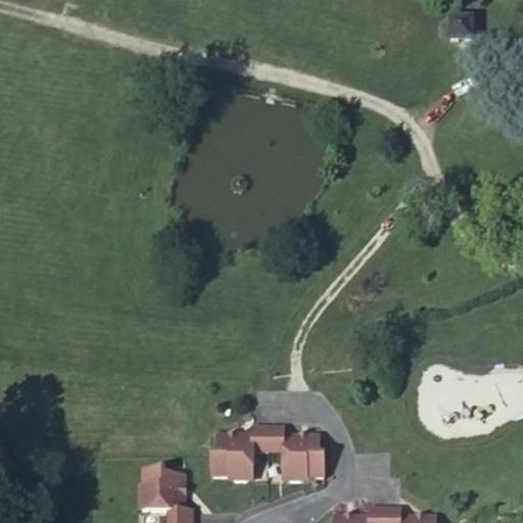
[(439,38),(462,38),(463,16),(440,15),(439,38)]
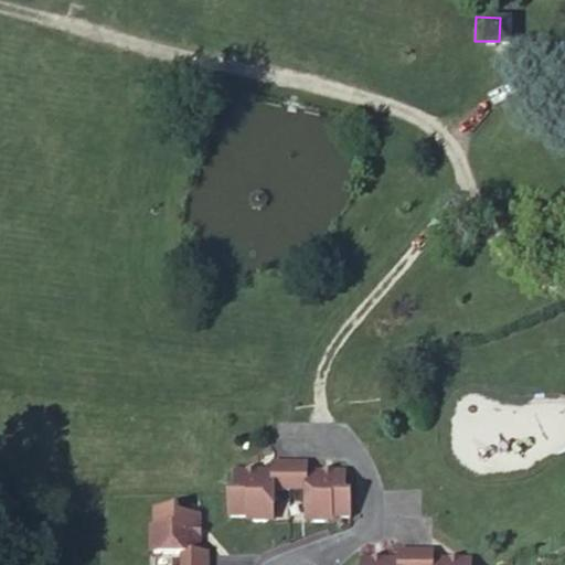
[(289,491),(290,464),(273,464),(273,472),(235,472),(235,494),(230,494),(228,518),(251,518),(255,521),(266,521),(272,518),(275,518),(275,491),(289,491)]
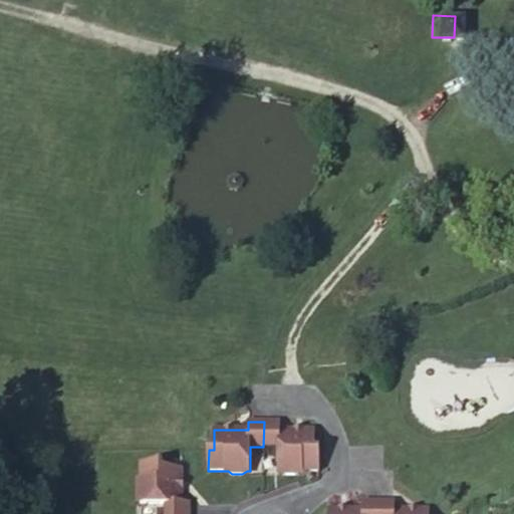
[(279,422),(264,422),(263,447),(277,447),(277,472),(280,472),(284,475),(294,475),(299,472),(318,472),(318,451),(314,451),(314,431),(279,430),(279,422)]
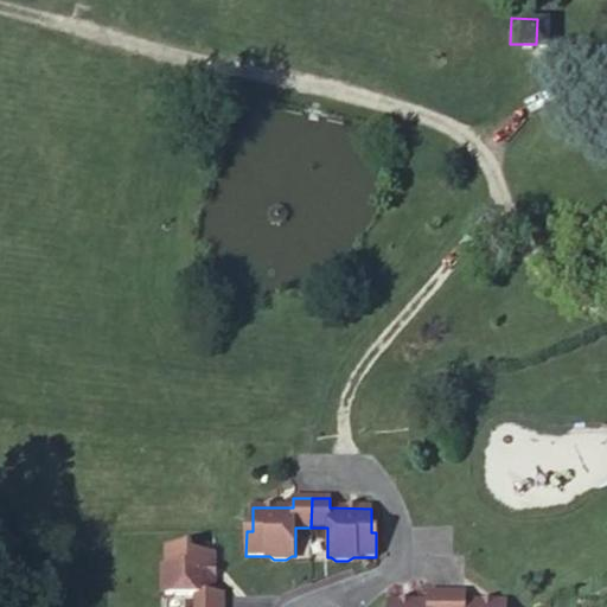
[(191,549),(166,549),(166,572),(161,577),(161,588),(165,594),(165,598),(195,598),(193,606),(223,606),(224,594),(215,594),(216,555),(190,555),(191,549)]
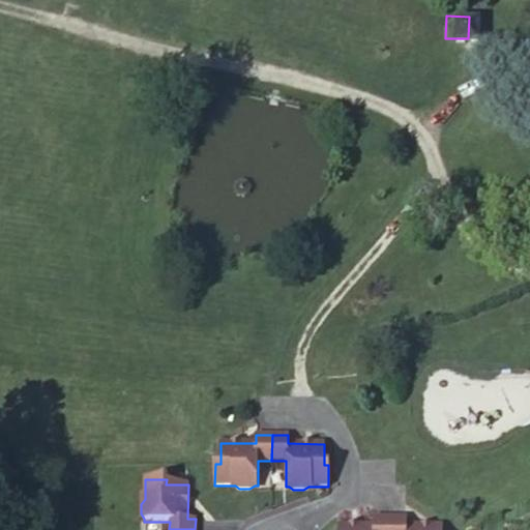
[(390,529),(390,518),(374,517),(374,526),(339,525),(337,529),(390,529)]
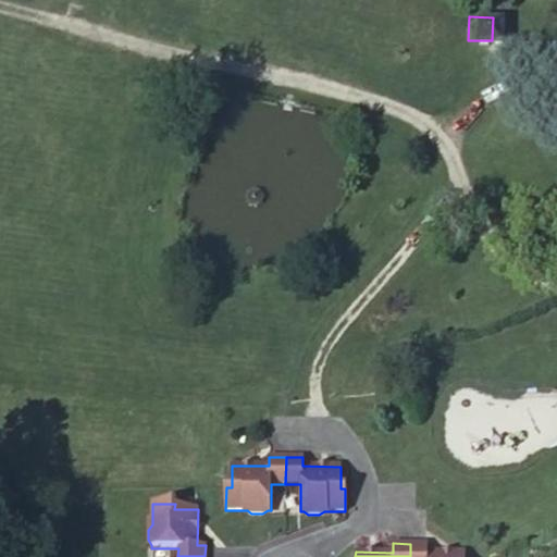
[(428,544),(410,544),(410,556),(465,556),(466,553),(428,553),(428,544)]
